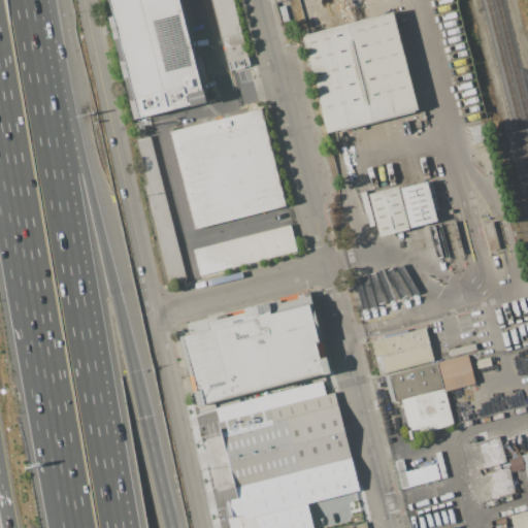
[(106,0),(110,15),(105,18),(132,120),(188,105),(189,106),(204,102),(201,89),(200,90),(177,0),(106,0)]
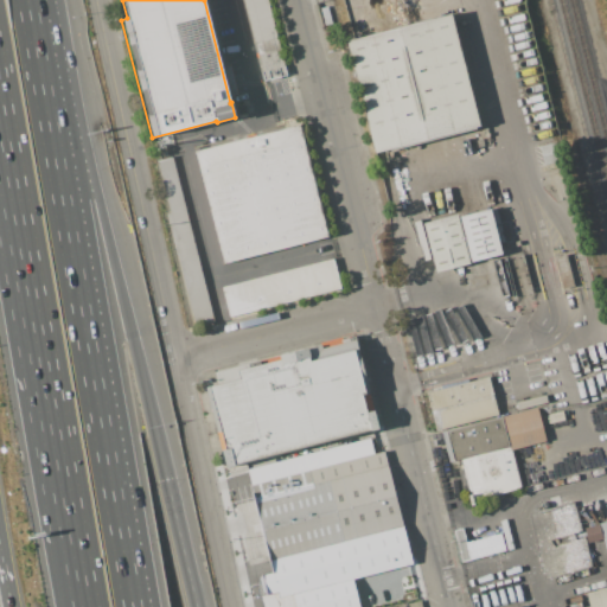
[(267,0),(275,32),(286,75),(263,81),(242,0),(267,0)]
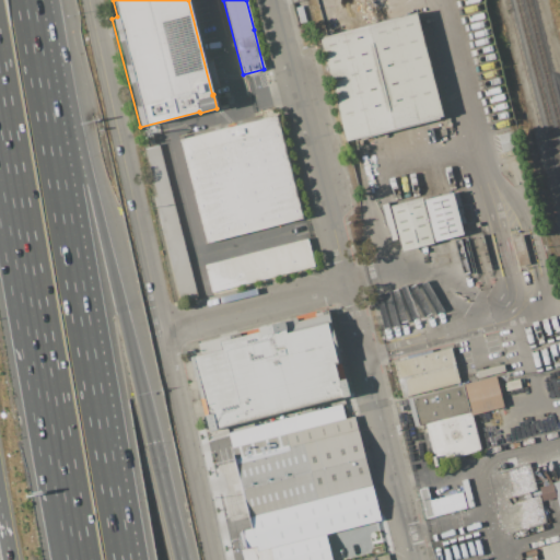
[(317,37),(345,141),(441,116),(415,12),(317,37)]
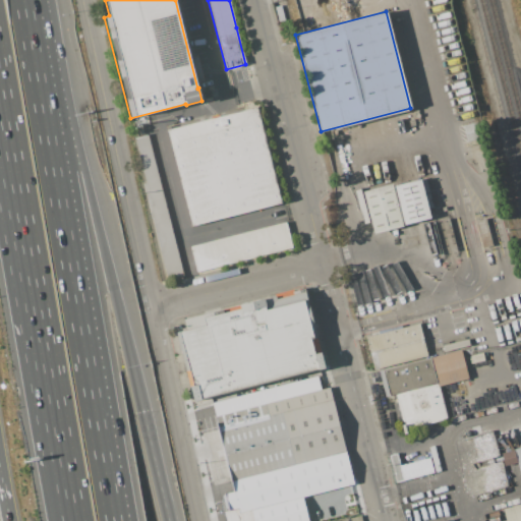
[(256,107),(280,201),(190,224),(167,129),(256,107)]
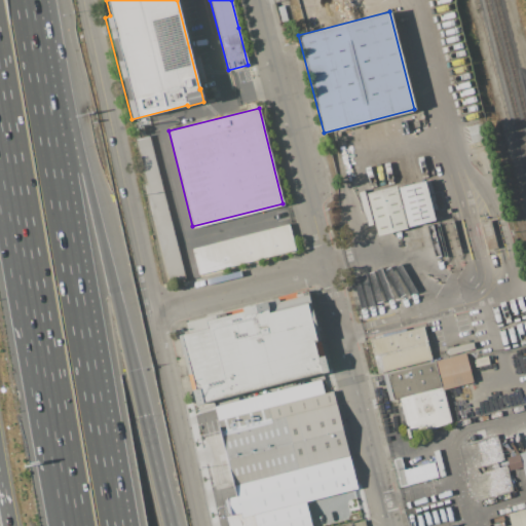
[(149,136),(184,277),(167,282),(144,185),(147,184),(136,139),(149,136)]
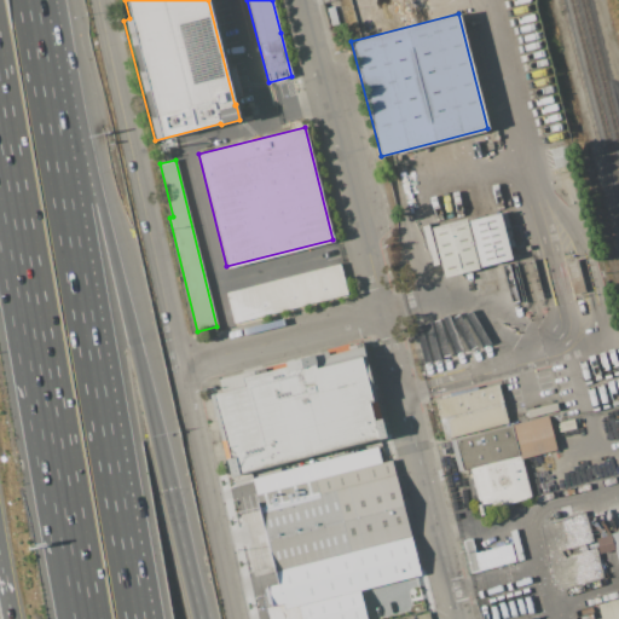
[(421,232),(497,213),(509,260),(433,279),(421,232)]
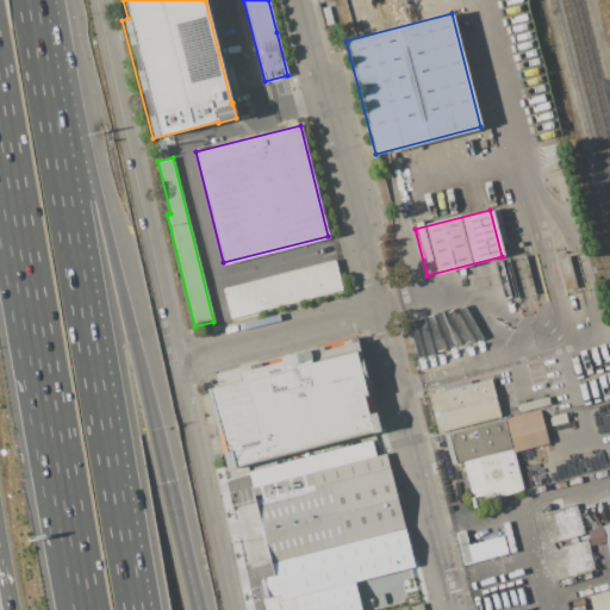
[(341,290),(229,318),(222,288),(334,260),(341,290)]
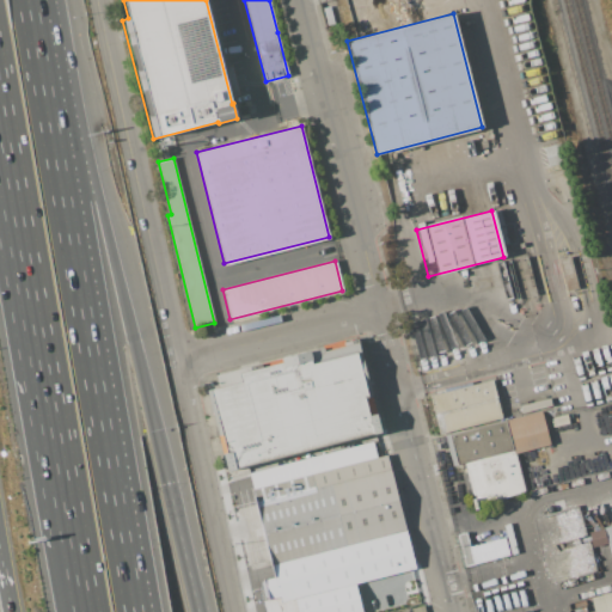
[(357,338),(377,414),(381,433),(227,471),(207,390),(219,387),(215,375),(324,348),(323,346),(343,340),(344,342),(357,338)]
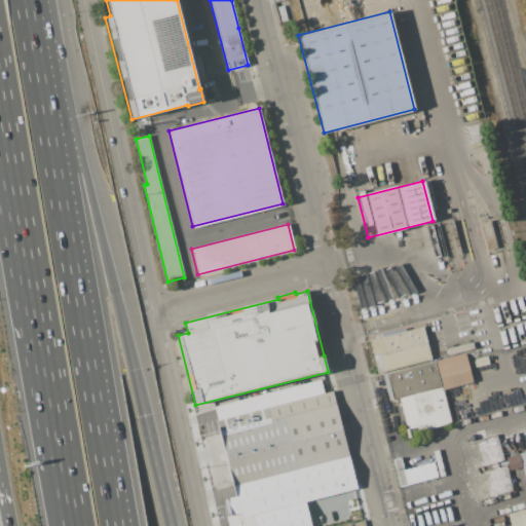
[(369,340),(377,373),(381,372),(387,400),(398,398),(407,433),(450,422),(442,389),(472,382),(464,352),(431,361),(422,327),(369,340)]
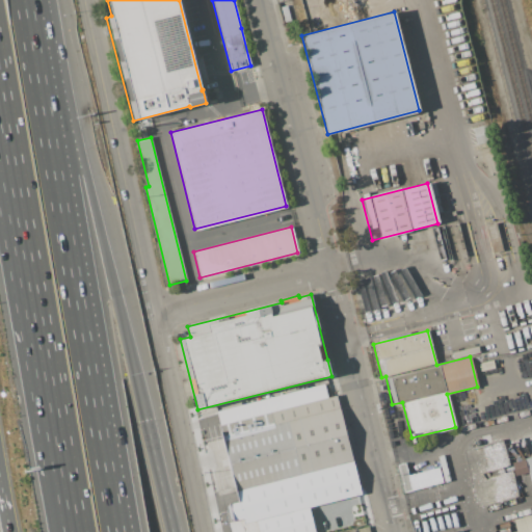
[(494,368),(480,371),(478,366),(479,366),(478,364),(491,360),(494,368)]
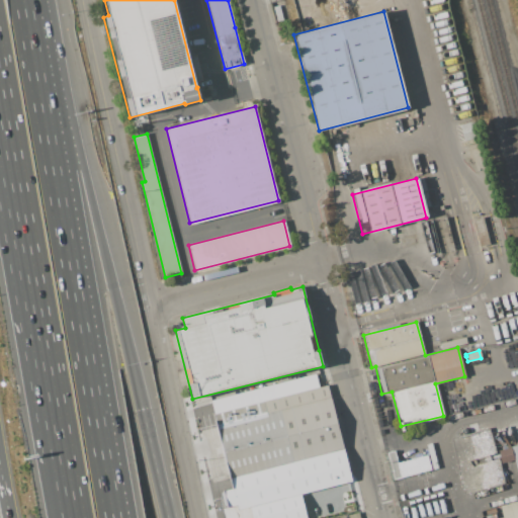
[(208,401),(315,373),(318,386),(327,384),(351,481),(299,494),(306,517),(224,517),(222,508),(226,507),(222,491),(232,488),(208,401)]
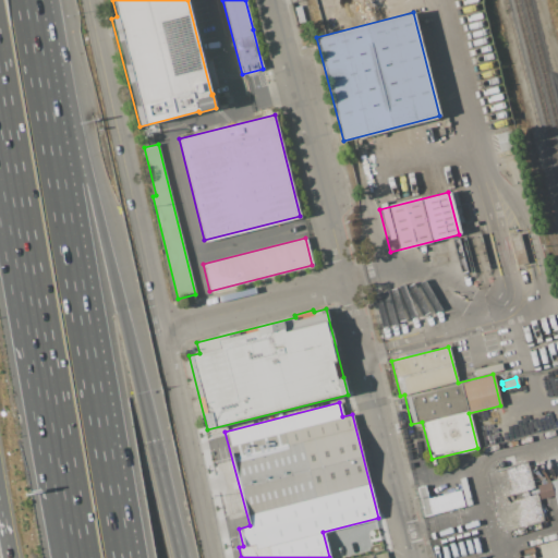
[(557,557),(541,557),(537,544),(557,537),(557,514),(549,481),(557,478),(557,557)]
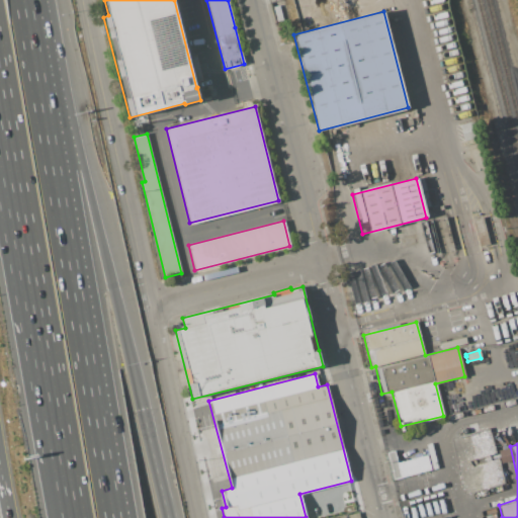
[(390,464),(394,481),(430,469),(426,453),(390,464)]
